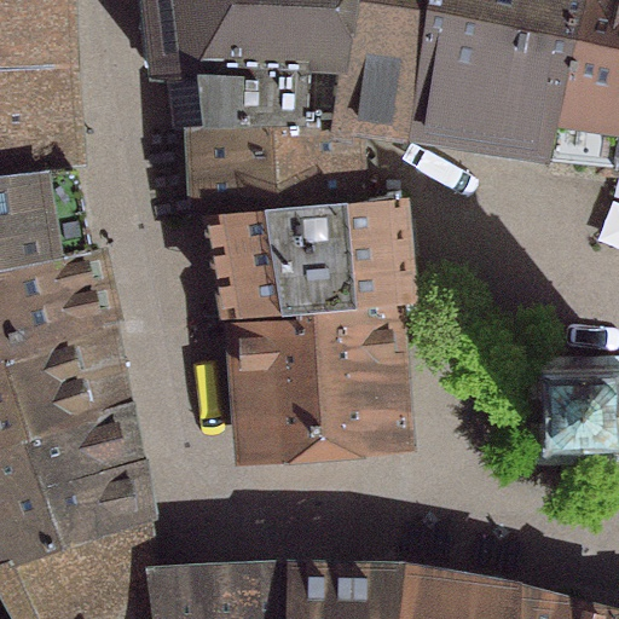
[(0,0),(0,71),(79,70),(76,0),(0,0)]
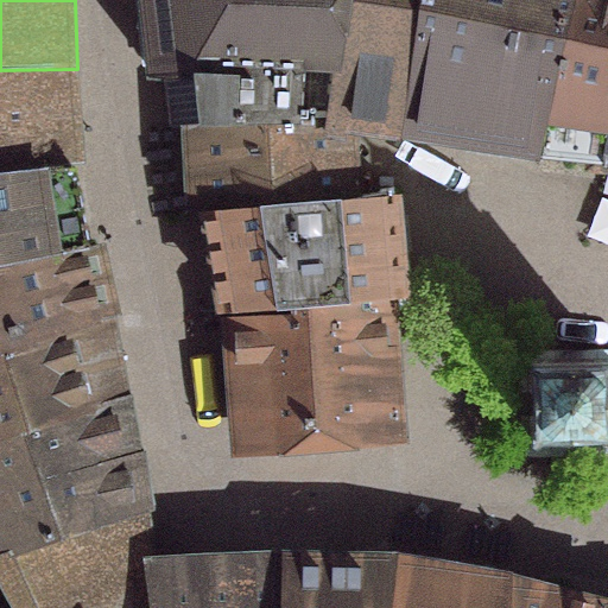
[(135,0),(144,69),(147,74),(153,77),(188,80),(194,126),(200,126),(323,124),(344,0),(135,0)]
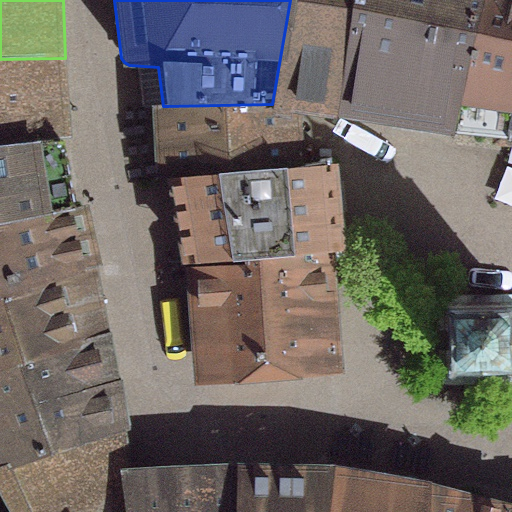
[(451,132),(481,0),(290,0),(272,104),(272,110),(275,110),(287,110),(288,103),(451,132)]
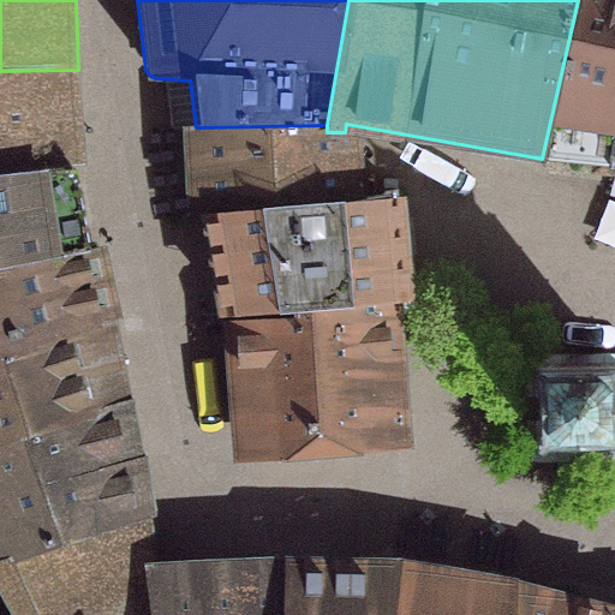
[(605,156),(614,120),(614,0),(578,0),(542,159),(605,156)]
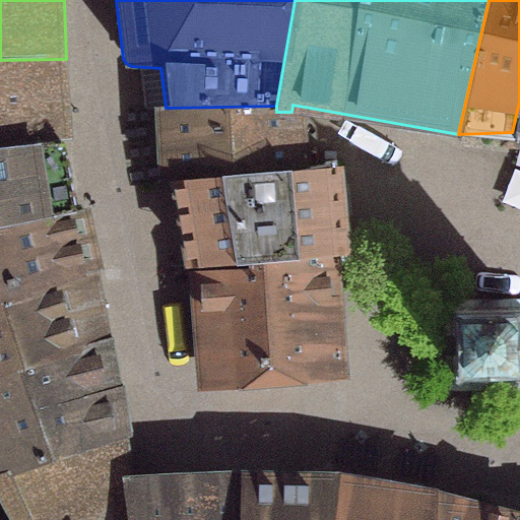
[(0,146),(43,142),(74,141),(68,93),(66,59),(0,60),(0,146)]
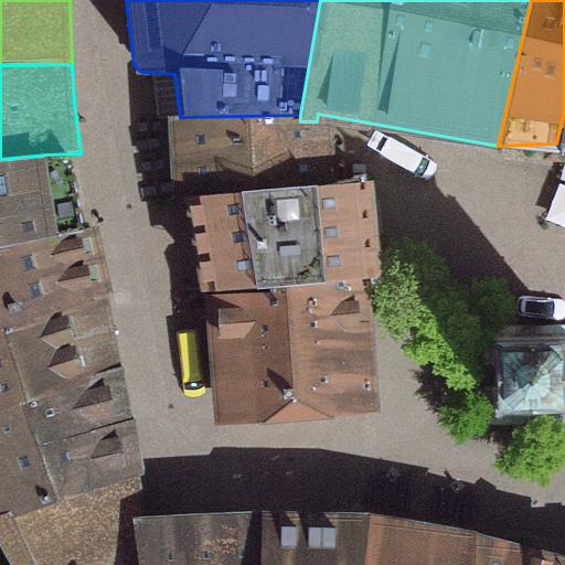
[(317,121),(304,121),(300,121),(300,115),(185,117),(190,196),(305,189),(305,184),(321,183),(320,176),(319,130),(319,121),(317,121)]
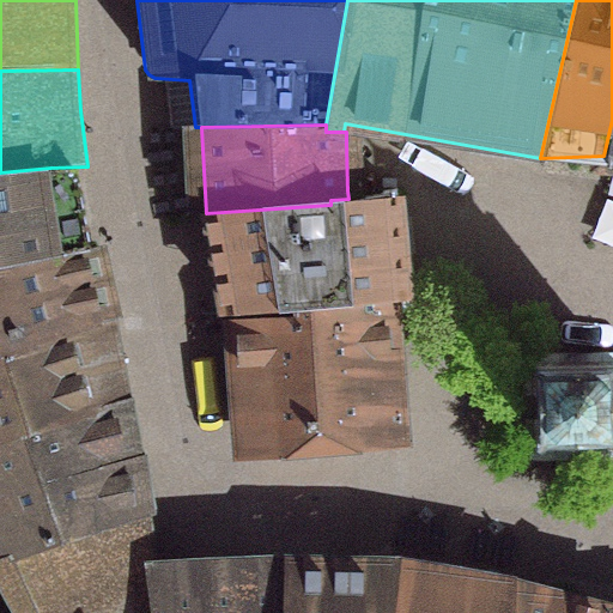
[(0,263),(65,252),(55,202),(50,168),(0,173),(0,263)]
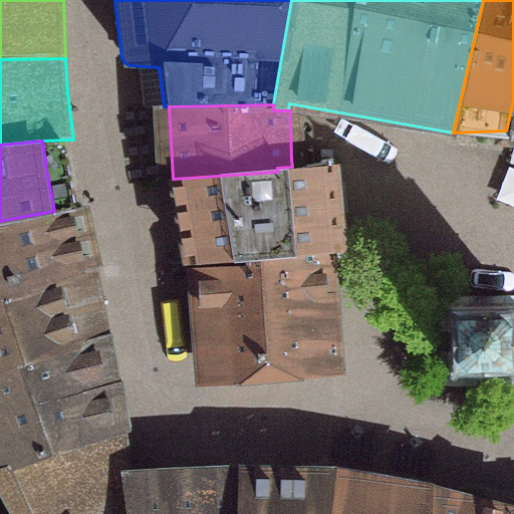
[(194,264),(195,269),(243,266),(264,265),(263,257),(317,252),(325,252),(325,257),(339,255),(338,241),(333,241),(330,217),(326,172),(329,171),(328,159),(316,160),(316,165),(292,167),(277,168),(277,172),(173,179),(185,253),(182,254),(184,266),(194,264)]
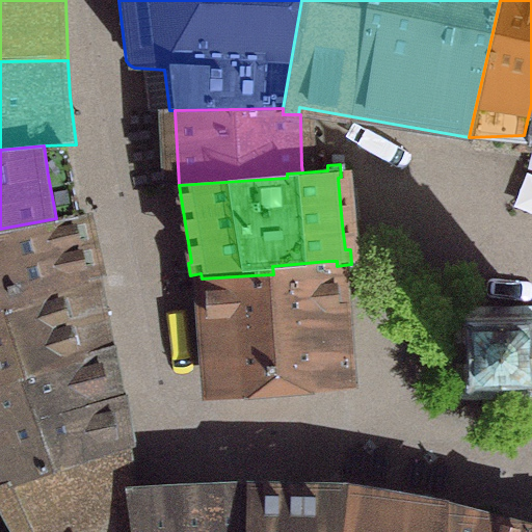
[(0,430),(128,395),(118,347),(106,297),(106,276),(96,242),(94,213),(56,218),(0,229),(0,430)]
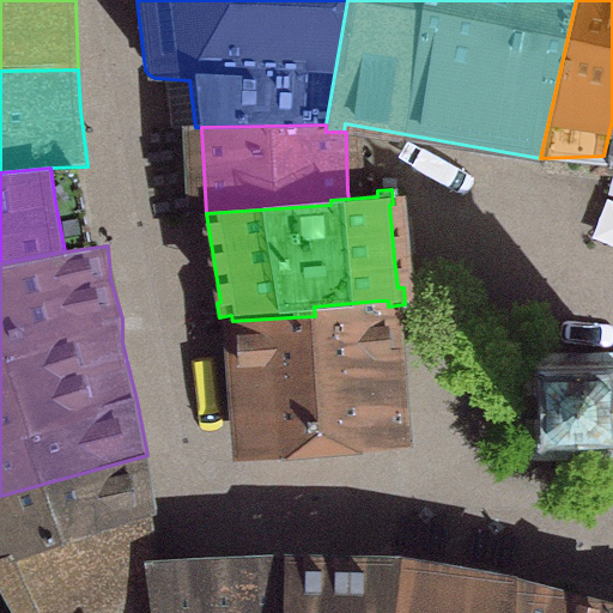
[(232,321),(237,372),(241,429),(237,429),(238,437),(389,426),(383,363),(378,301),(314,307),(315,316),(290,317),(232,321)]
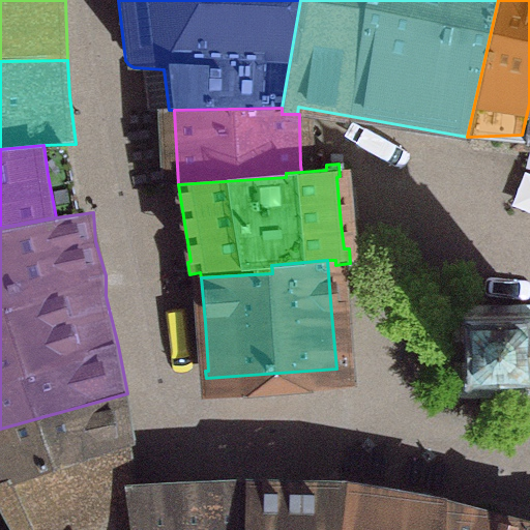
[(529,305),(444,306),(445,353),(445,398),(529,396),(529,305)]
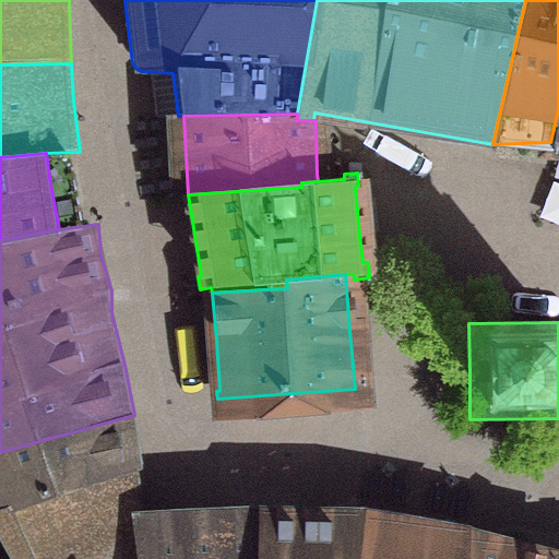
[(0,452),(0,515),(140,470),(145,468),(134,415),(0,452)]
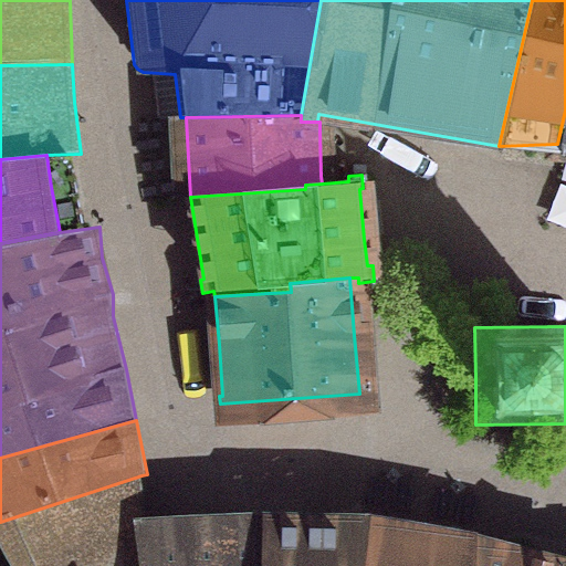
[(142,475),(0,522),(0,553),(9,565),(135,565),(139,565),(135,516),(152,516),(142,475)]
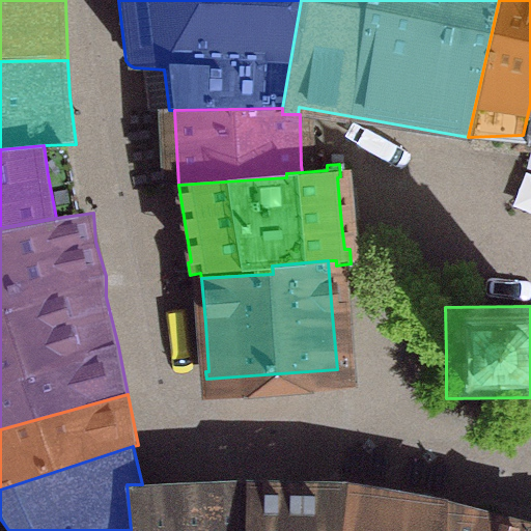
[(342,530),(347,480),(247,481),(248,530),(342,530)]
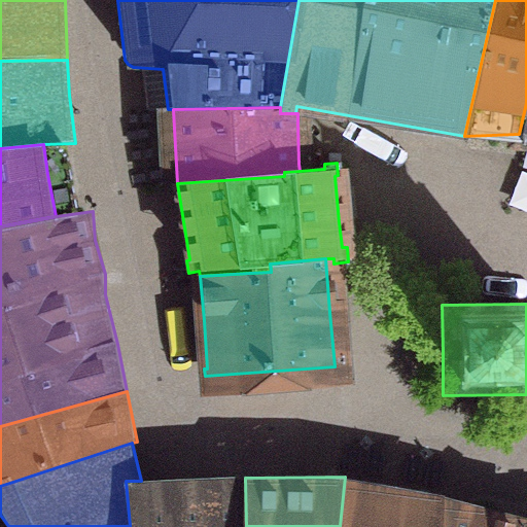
[(442,526),(445,495),(345,477),(340,526),(442,526)]
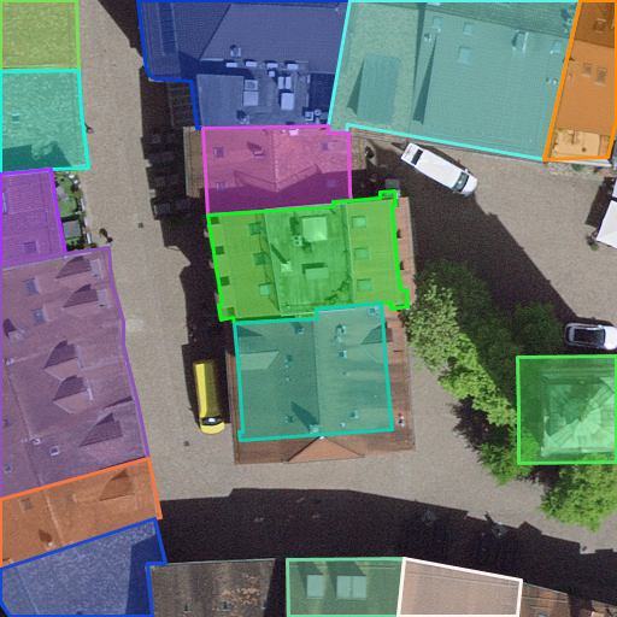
[(165,563),(147,563),(152,616),(147,616),(288,616),(287,559),(165,563)]
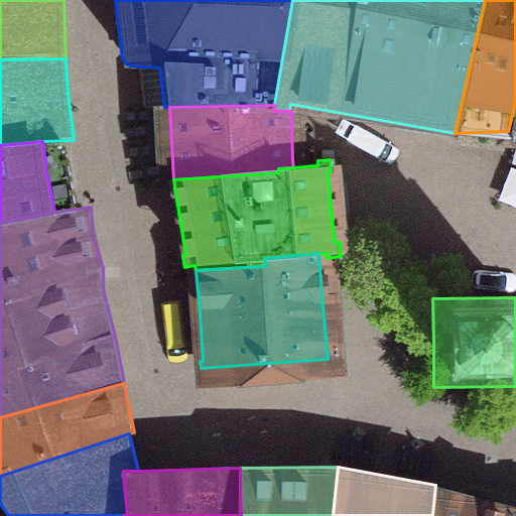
[(474,515),(475,496),(435,485),(432,515),(474,515)]
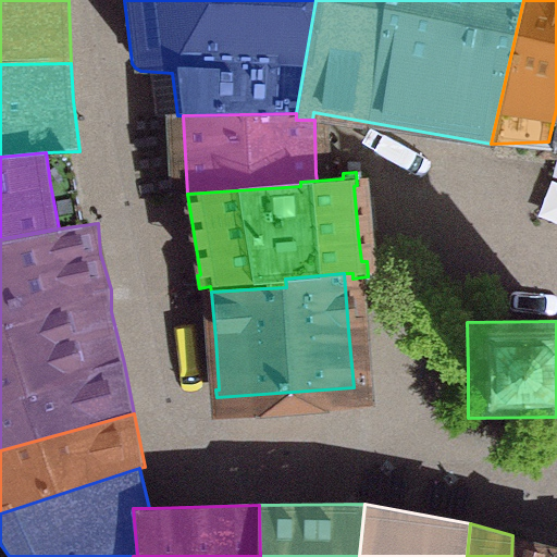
[(556,556),(556,548),(512,535),(511,556),(556,556)]
